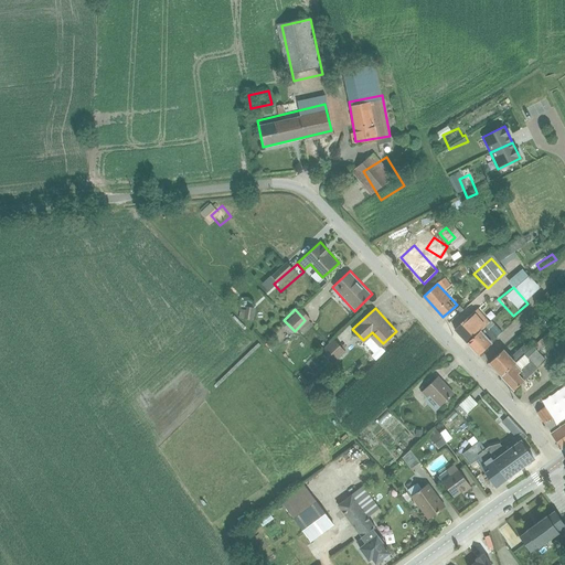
[(500,310),(494,316),(500,322),(505,317),(500,310)]
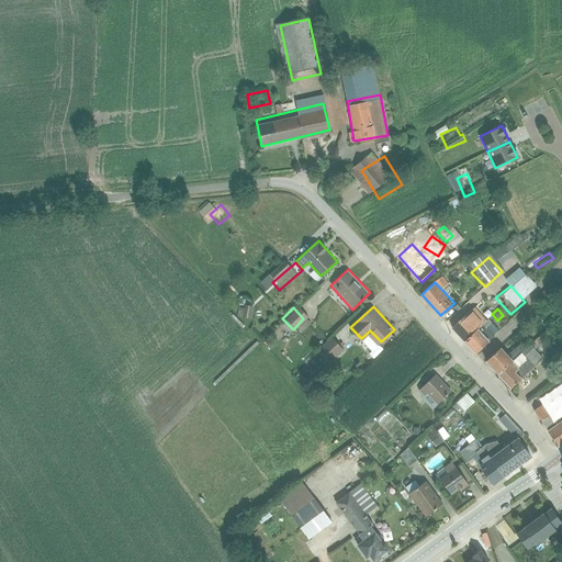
[(454,326),(465,339),(479,327),(468,315),(454,326)]
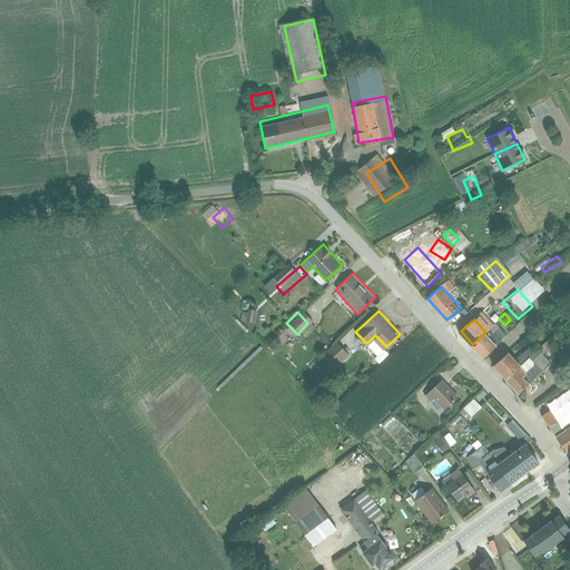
[(483,356),(497,344),(485,332),(472,344),(483,356)]
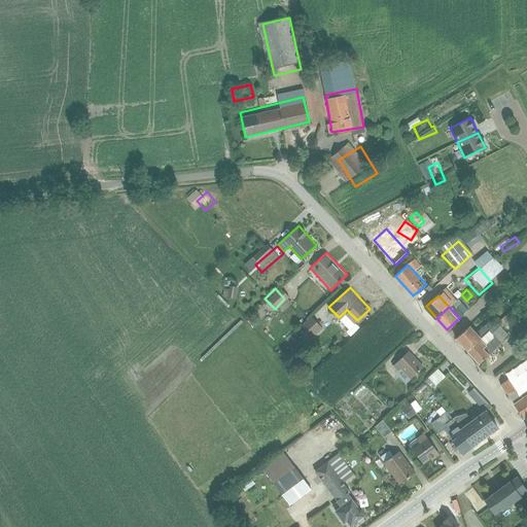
[(317,340),(330,328),(321,318),(309,329),(317,340)]
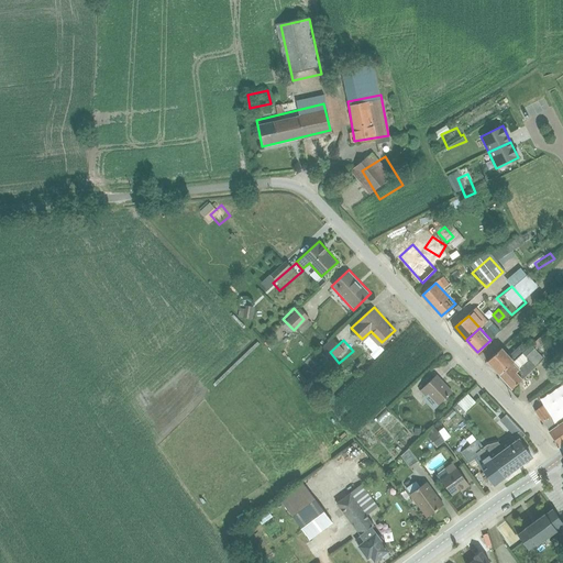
[(501,375),(517,361),(504,346),(488,360),(501,375)]
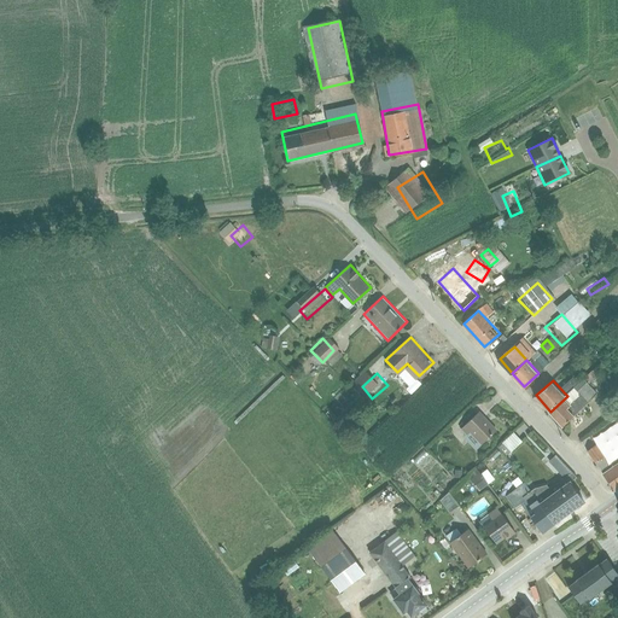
[(551,412),(563,426),(579,410),(567,396),(551,412)]
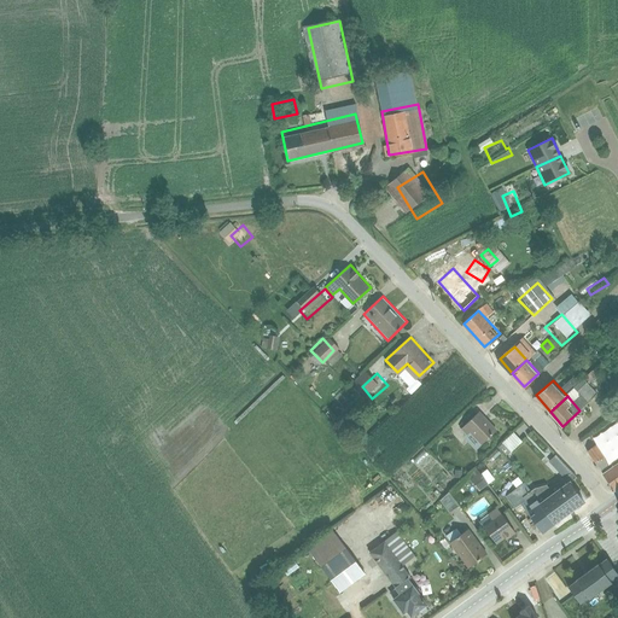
[(479,448),(499,430),(481,410),(461,429),(479,448)]
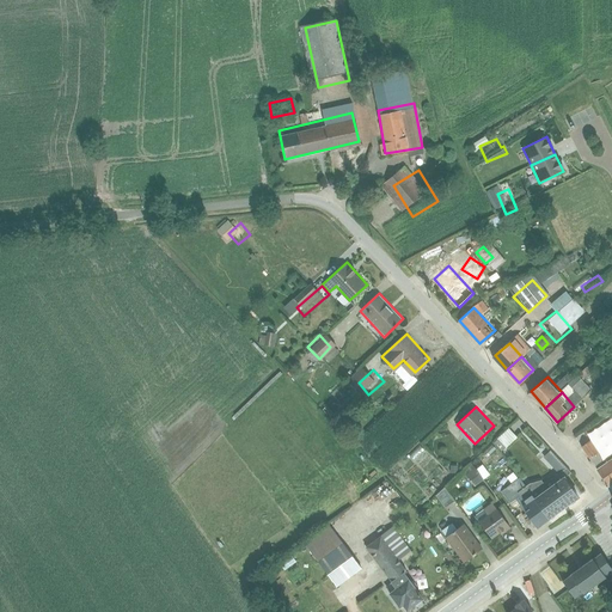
[(611,418),(594,429),(606,450),(611,445),(611,418)]
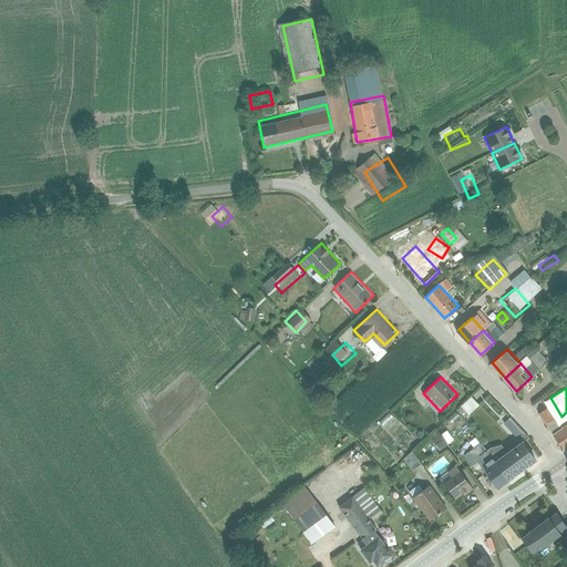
[(477,418),(488,406),(480,397),(468,406),(477,418)]
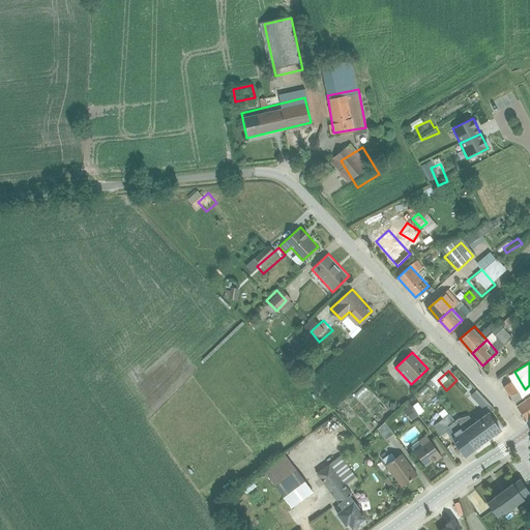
[(510,384),(503,388),(509,399),(517,393),(510,384)]
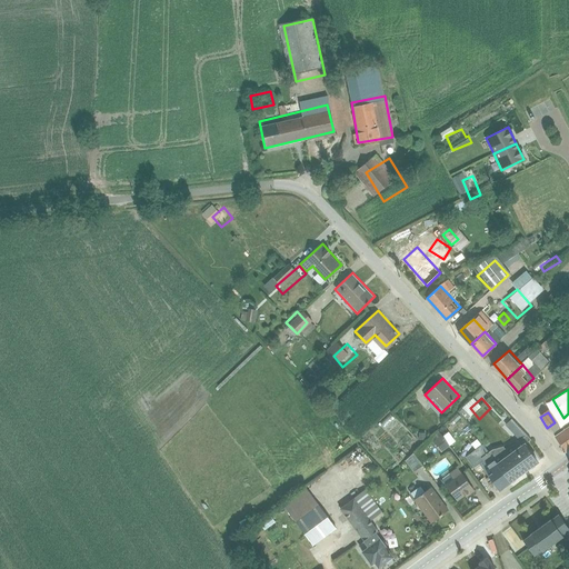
[(463,426),(467,433),(477,430),(472,422),(463,426)]
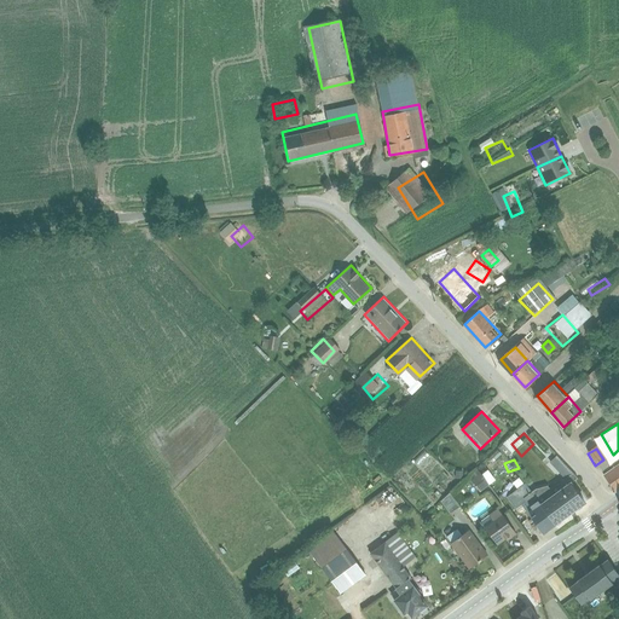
[(614,492),(618,489),(618,463),(602,475),(614,492)]
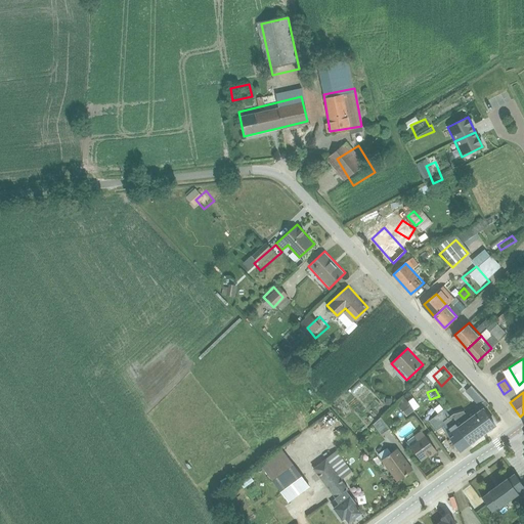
[(472,442),(498,424),(483,403),(456,422),(472,442)]
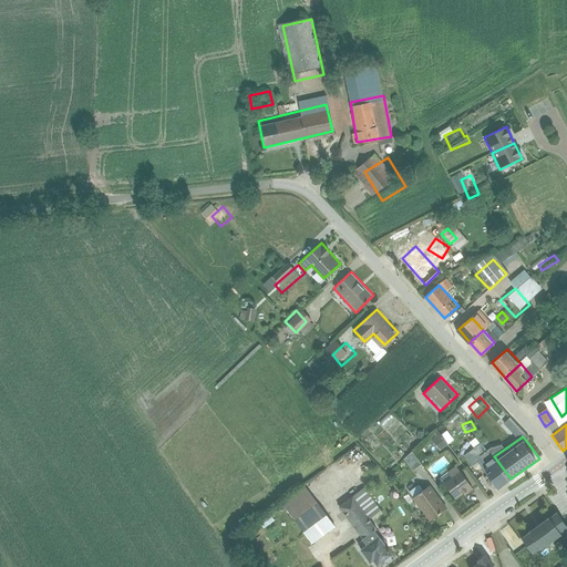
[(414,462),(424,468),(429,462),(420,455),(414,462)]
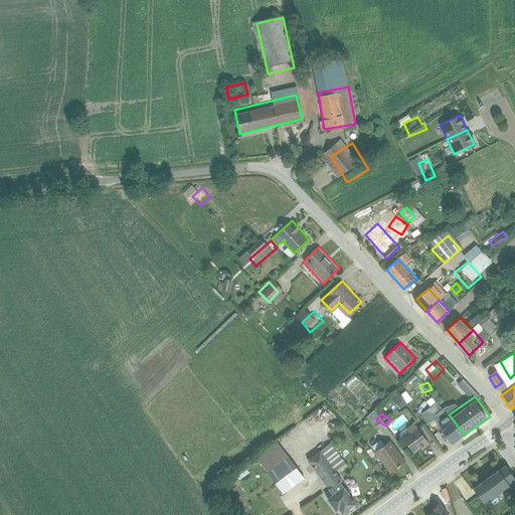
[(464,435),(449,414),(439,422),(454,443),(464,435)]
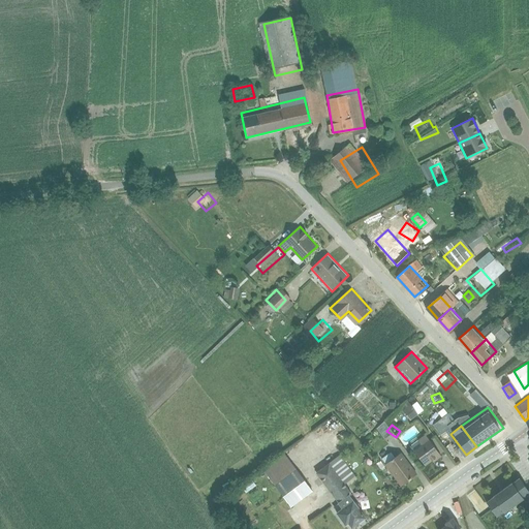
[(425,464),(440,454),(428,435),(411,446),(425,464)]
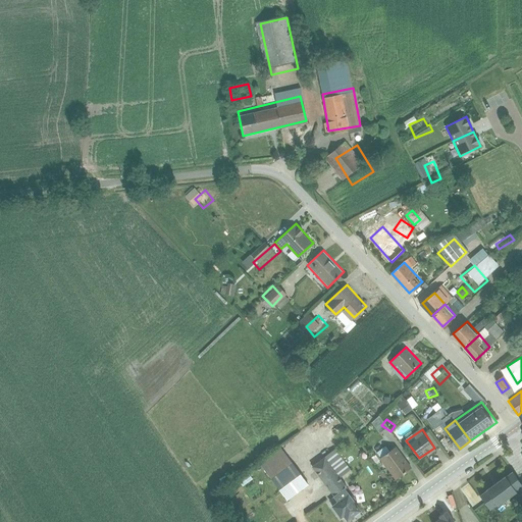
[(321,488),(347,520),(363,508),(341,479),(354,469),(334,446),(310,464),(326,484),(321,488)]
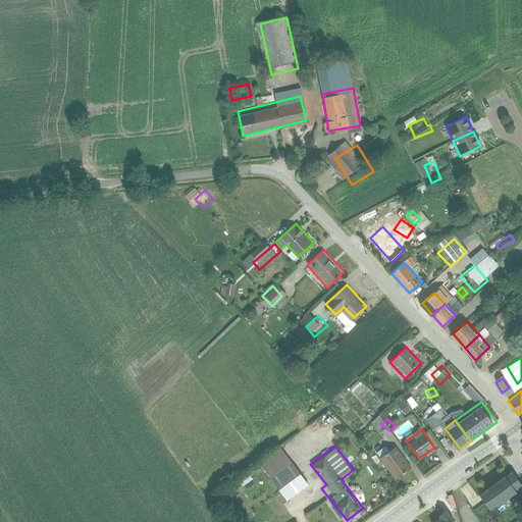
[(397,478),(412,466),(397,446),(381,457),(397,478)]
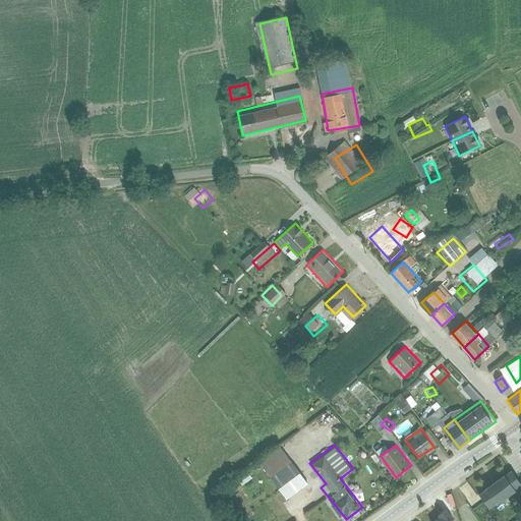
[(306,482),(279,447),(259,462),(288,497),(306,482)]
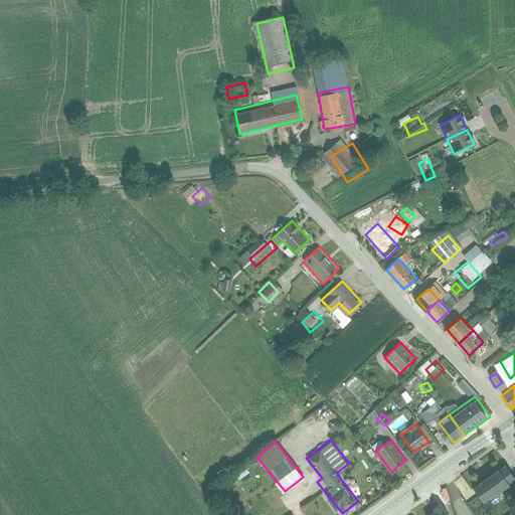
[(507,485),(512,482),(501,468),(474,487),(485,502),(507,485)]
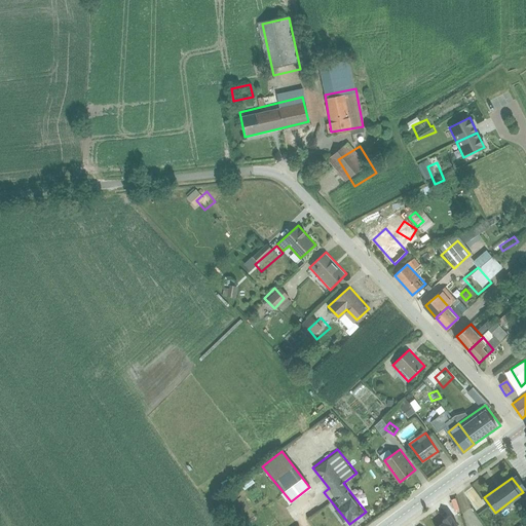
[(458,525),(450,515),(443,521),(444,522),(438,525),(458,525)]
